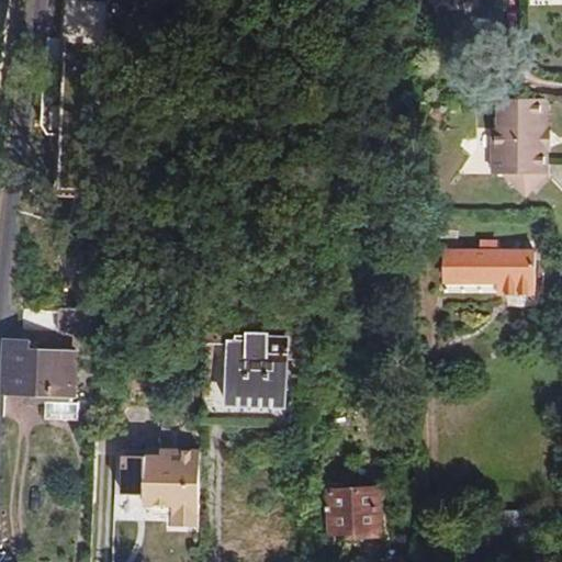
[(109,0),(60,0),(60,34),(48,33),(41,125),(45,134),(58,134),(56,197),(101,199),(109,0)]
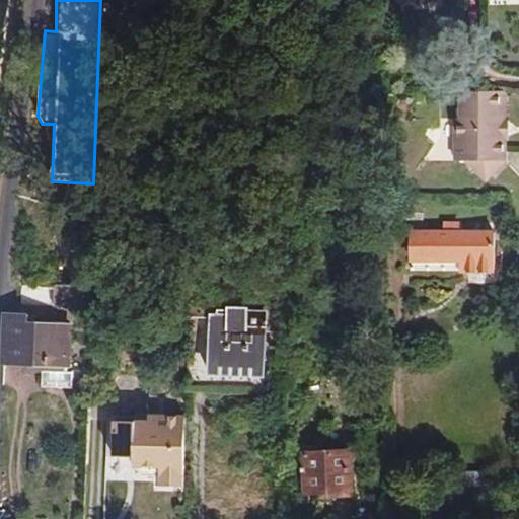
[(508,91),(461,91),(460,119),(457,120),(456,161),(467,161),(483,176),(498,161),(506,162),(507,137),(506,137),(506,120),(507,120),(508,91)]
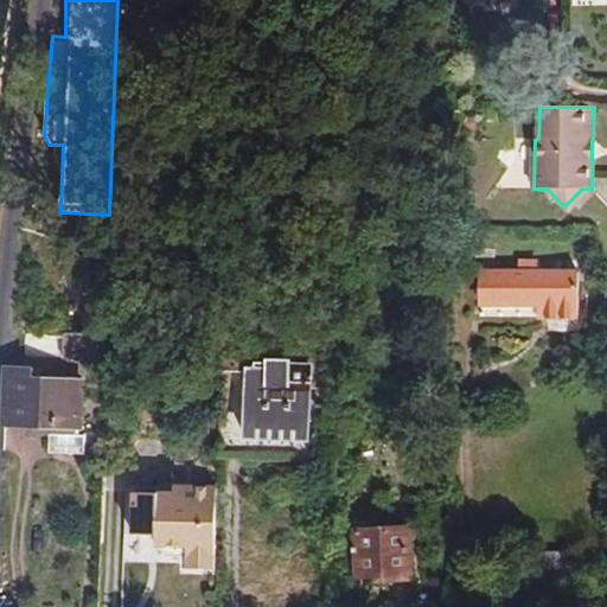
[(582,189),(564,206),(568,211),(592,190),(582,189)]
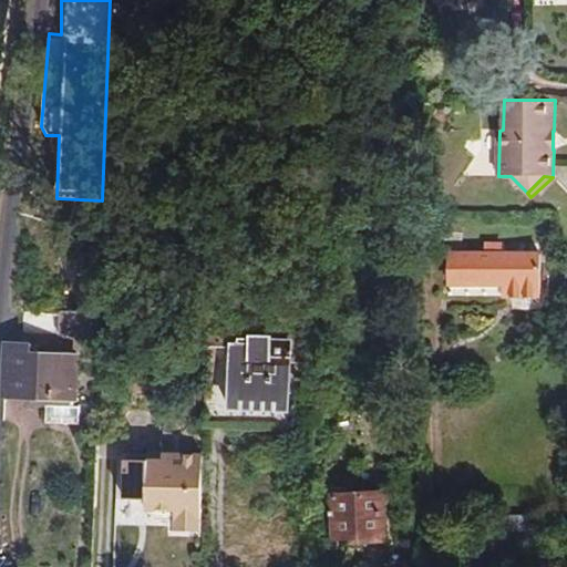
[(447,288),(502,287),(503,298),(542,298),(542,250),(449,251),(447,288)]
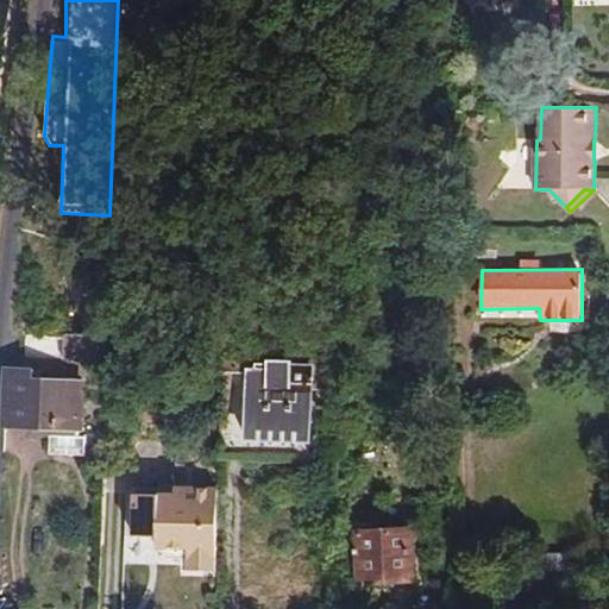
[(88,305),(108,305),(110,280),(89,280),(88,305)]
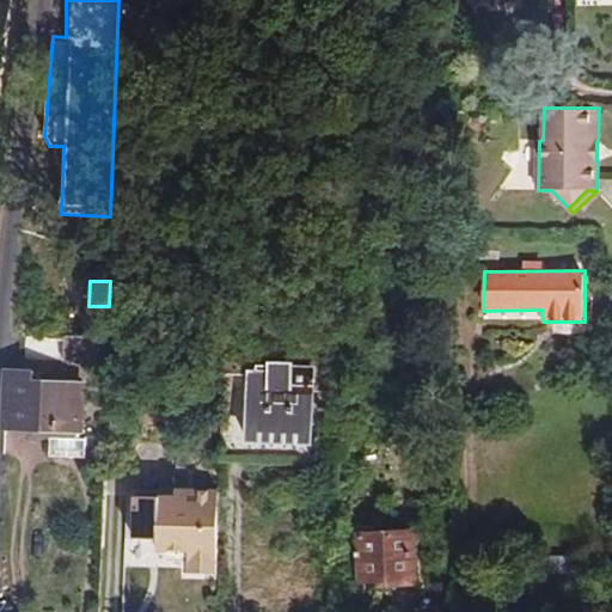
[(63,361),(106,363),(108,337),(68,335),(63,338),(63,361)]
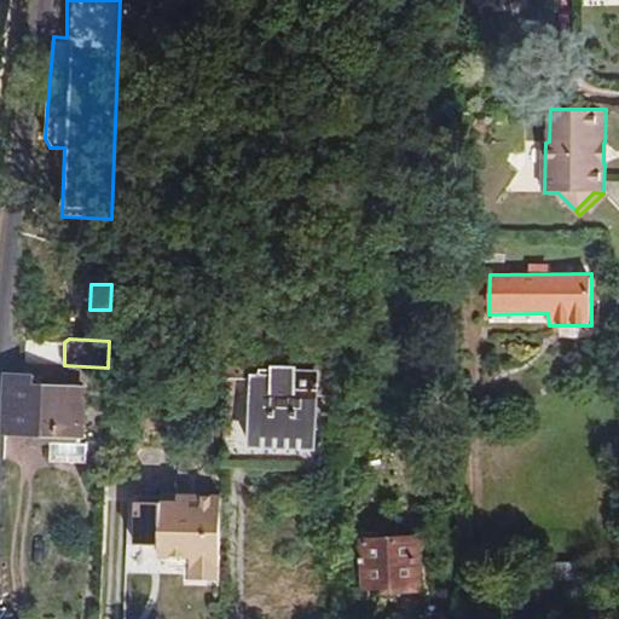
[(322,370),(225,369),(223,463),(317,469),(322,370)]
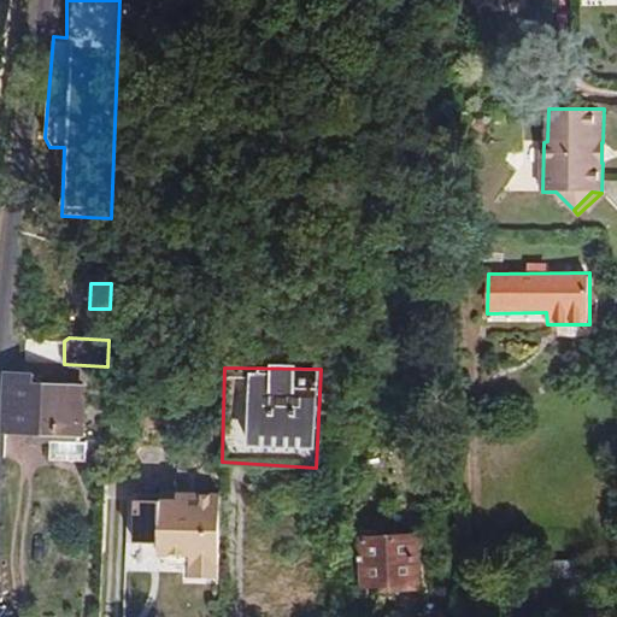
[(82,435),(83,386),(29,386),(29,376),(3,376),(3,432),(29,432),(33,435),(50,435),(50,454),(87,454),(87,435),(82,435)]
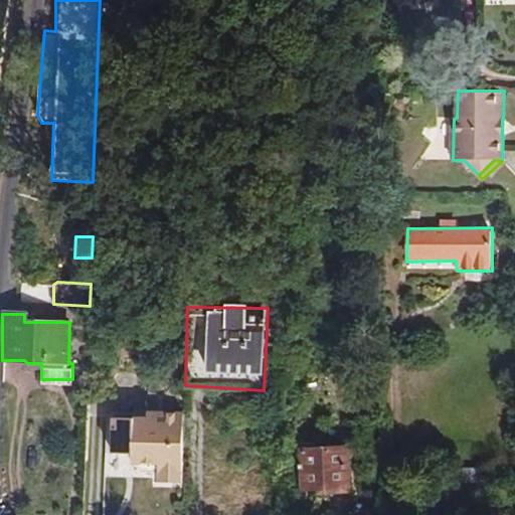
[(149,413),(184,414),(185,387),(150,386),(149,413)]
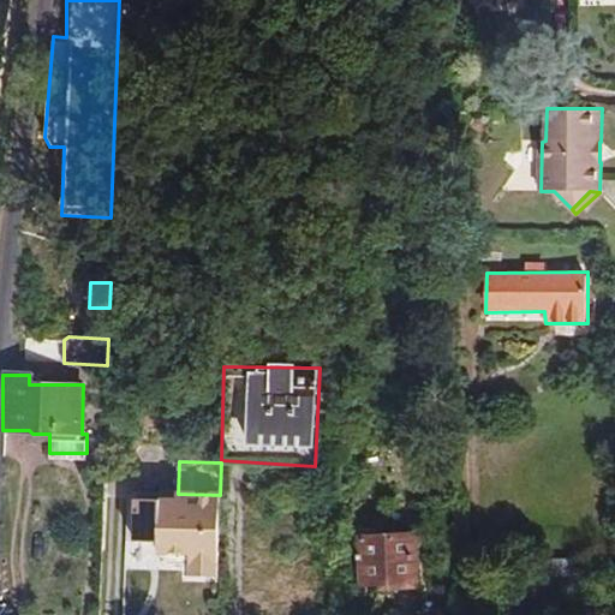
[(156,541),(156,551),(168,565),(190,565),(190,577),(219,577),(220,495),(178,494),(178,501),(136,500),(136,514),(135,514),(133,541),(156,541)]
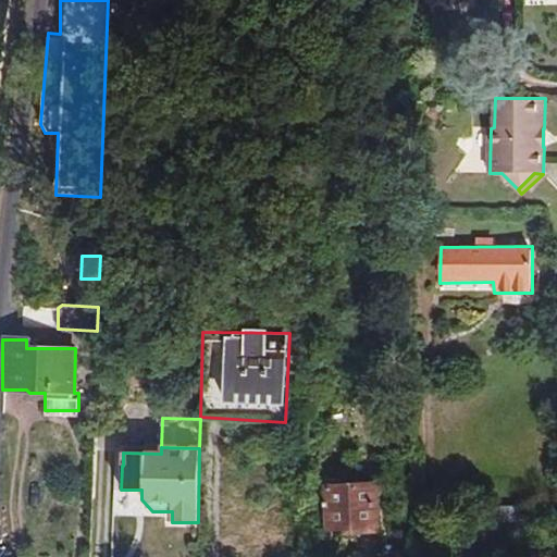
[(329,535),(378,533),(374,484),(326,487),(329,535)]
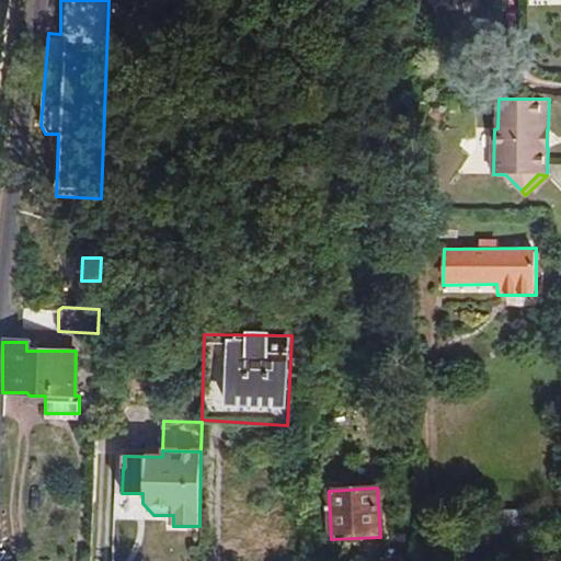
[(524,510),(503,510),(503,525),(524,525),(524,510)]
